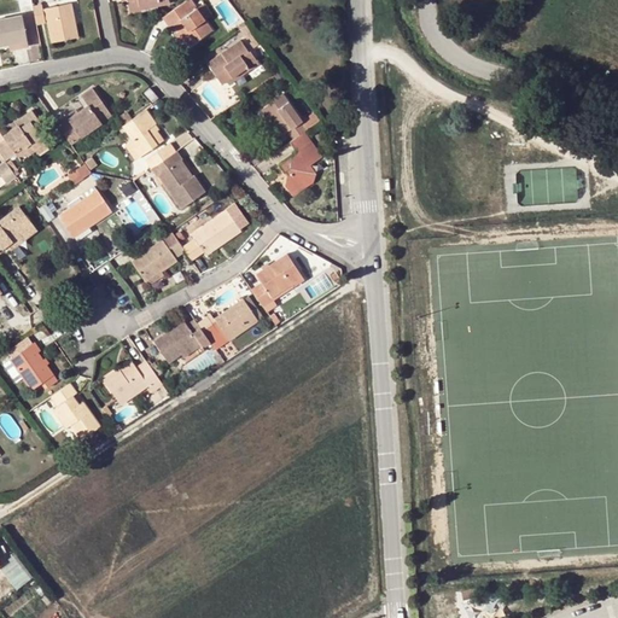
[(158,6),(170,4),(169,0),(127,0),(128,0),(130,12),(141,10),(141,5),(158,1),(158,6)]
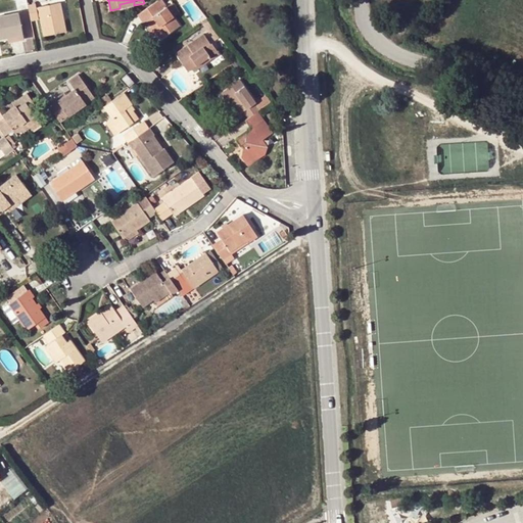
[(60,3),(40,8),(45,36),(66,32),(60,3)]
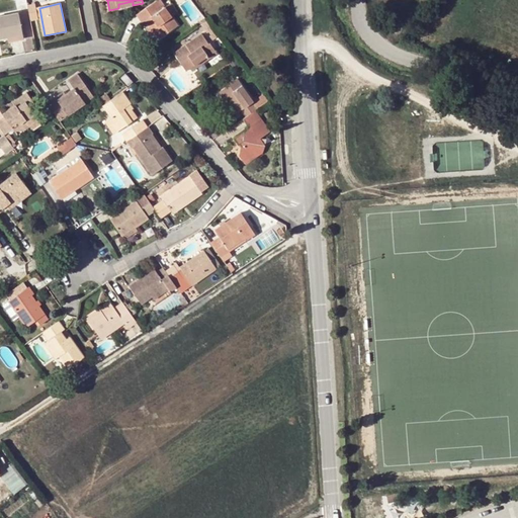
[(165,8),(172,17),(178,12),(171,3),(165,8)]
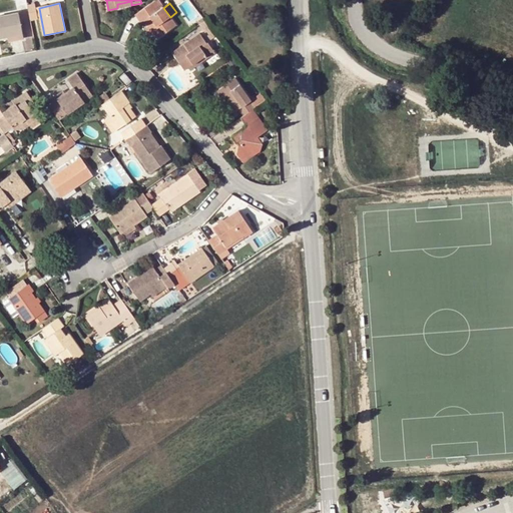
[(35,4),(28,6),(31,20),(38,19),(35,4)]
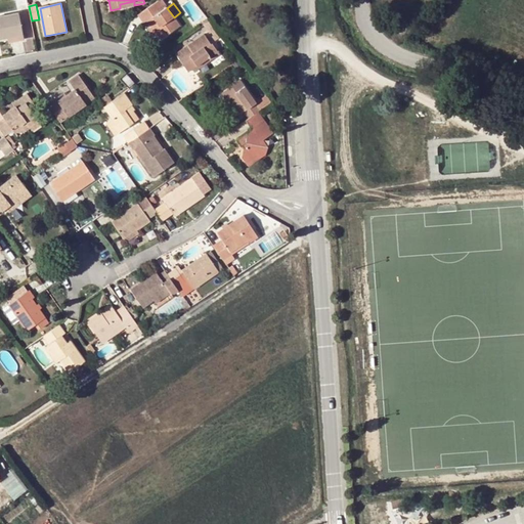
[(161,13),(154,4),(140,14),(146,24),(148,22),(158,34),(162,39),(180,26),(174,17),(167,8),(161,13)]
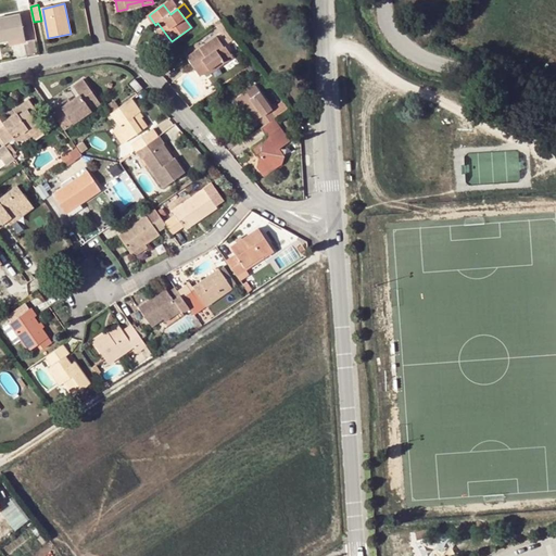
[(21,14),(0,17),(0,41),(9,39),(25,37),(21,14)]
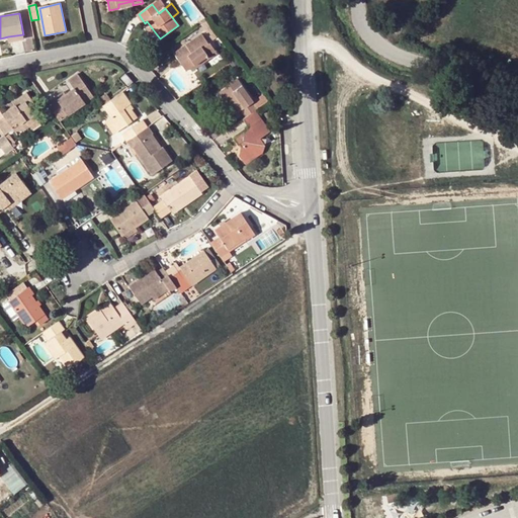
[(145,23),(154,35),(156,33),(147,21),(145,23)]
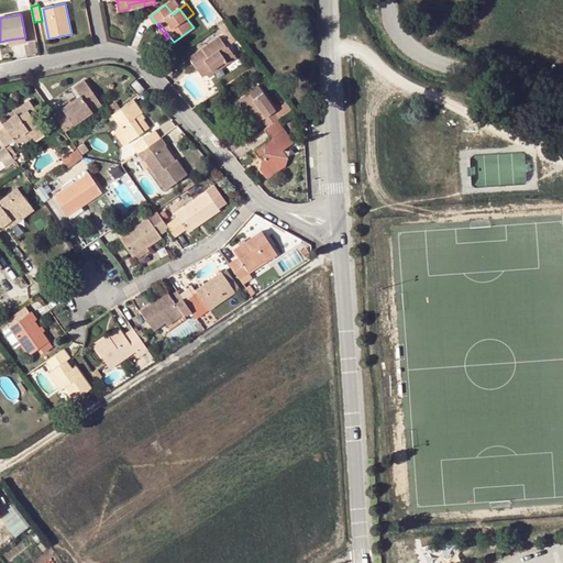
[(10,46),(26,43),(25,37),(9,40),(10,46)]
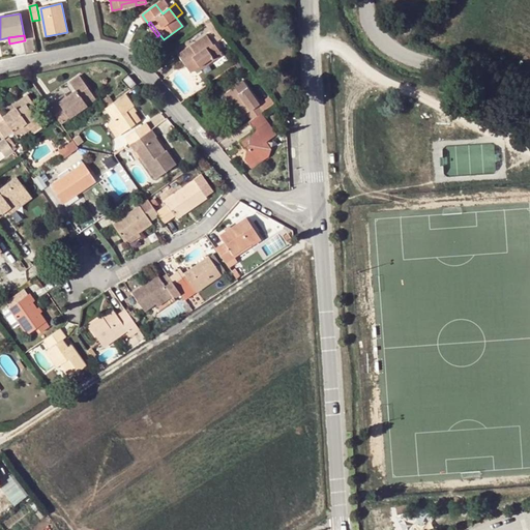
[(212,58),(213,61),(223,55),(215,45),(214,46),(207,35),(179,55),(183,61),(186,59),(188,64),(186,65),(192,72),(195,69),(212,58)]
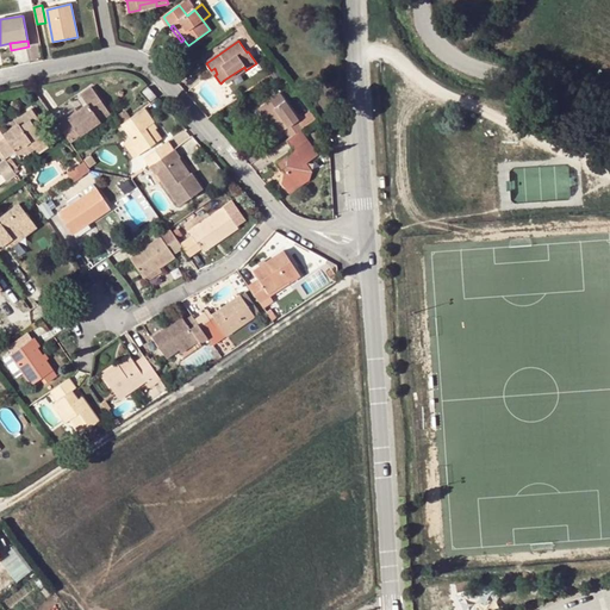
[(224,80),(226,83),(246,70),(244,67),(224,80)]
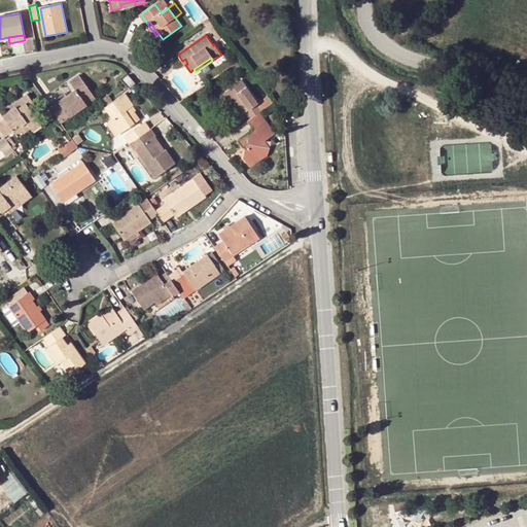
[(59,103),(58,101),(48,107),(60,125),(62,123),(85,106),(84,104),(93,98),(78,77),(69,83),(75,92),(66,98),(59,103)]
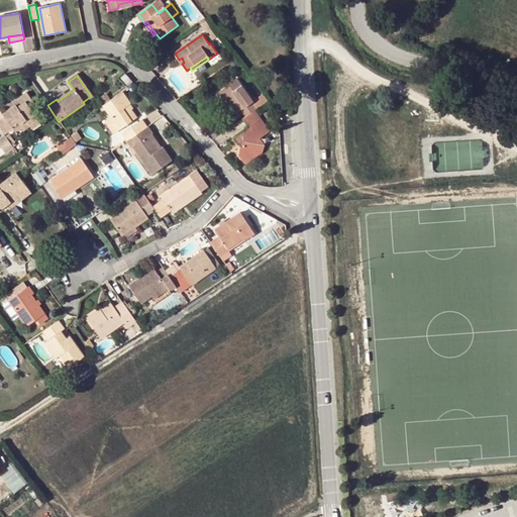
[(125,76),(121,80),(127,87),(131,83),(125,76)]
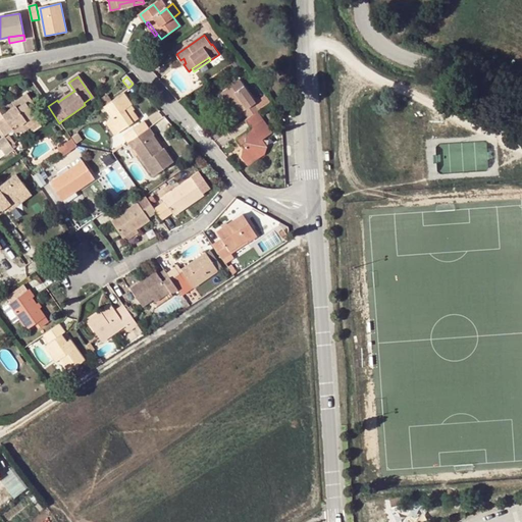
[(248,118),(257,111),(259,110),(255,104),(256,103),(240,80),(223,91),(235,107),(240,114),(243,112),(248,118)]
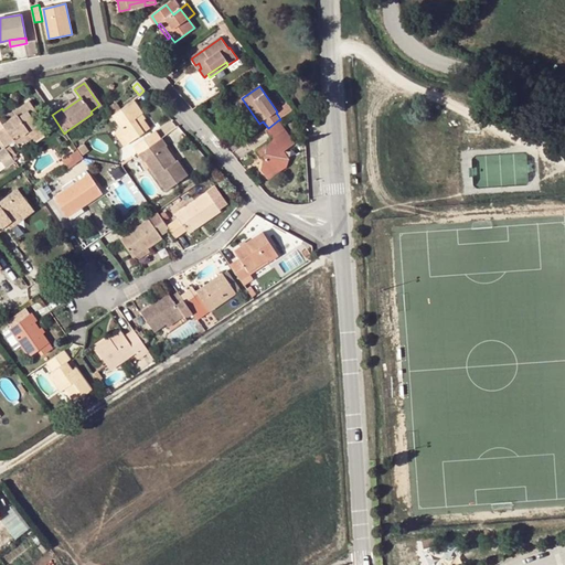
[(240,100),(252,118),(254,116),(242,98),(240,100)]
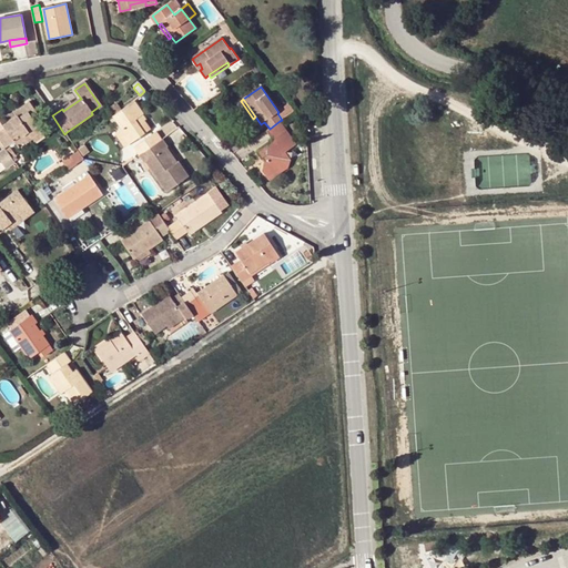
[(142,114),(133,102),(112,118),(121,130),(118,132),(127,145),(148,131),(138,118),(142,114)]
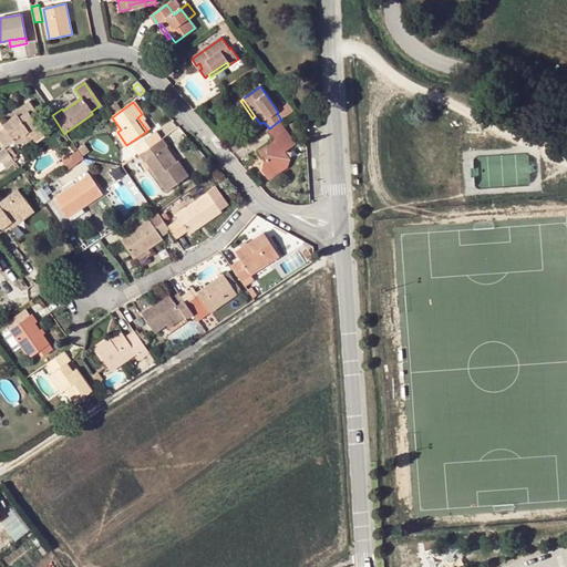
[(14,143),(21,137),(23,142),(30,136),(32,140),(42,133),(32,120),(30,115),(35,112),(29,103),(13,114),(16,117),(9,122),(3,126),(6,130),(0,133),(0,141),(4,148),(14,143)]
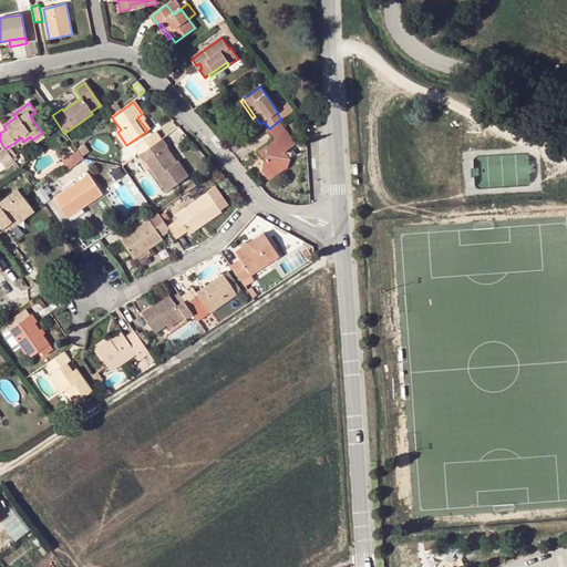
[(91,112),(92,114),(102,107),(100,105),(91,112)]
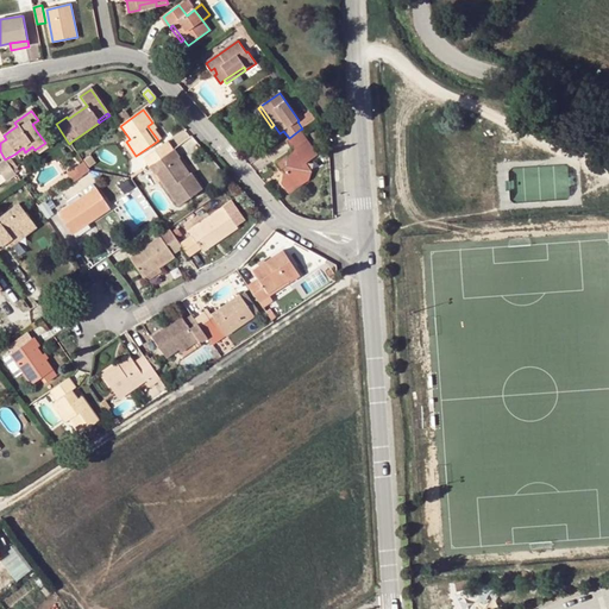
[(148,126),(158,140),(161,139),(155,130),(157,129),(152,123),(148,126)]
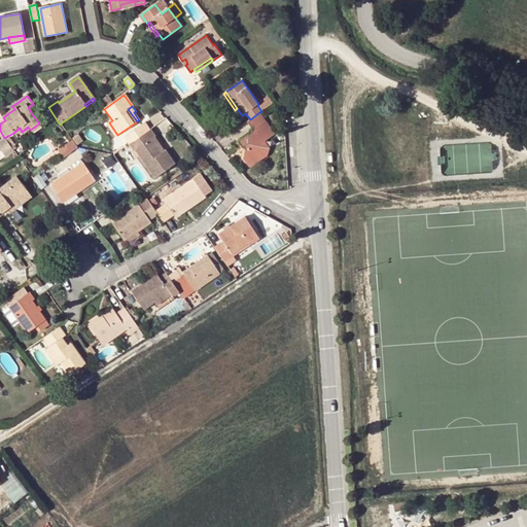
[(275,135),(259,112),(250,119),(247,120),(253,130),(239,140),(246,150),(244,159),(248,166),(260,156),(264,142),(266,141),(275,135)]
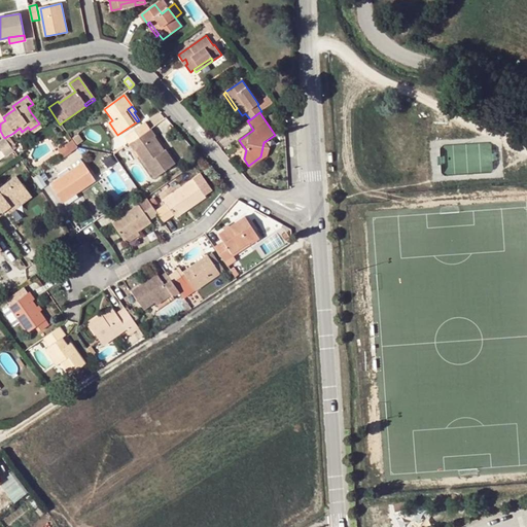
[(32,133),(40,127),(39,124),(30,130),(32,133)]
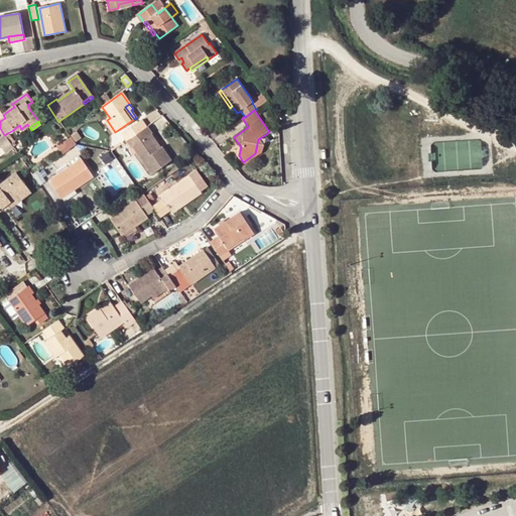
[(122,135),(126,142),(146,128),(142,121),(122,135)]
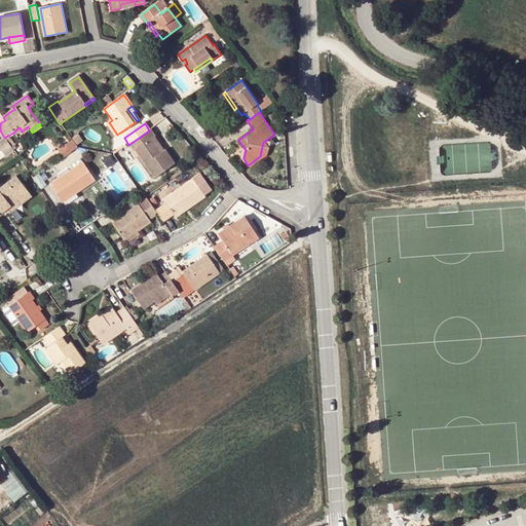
[(154,137),(149,130),(128,145),(134,151),(135,150),(154,178),(174,164),(164,150),(162,152),(159,154),(157,151),(158,150),(151,139),(153,138),(154,137)]
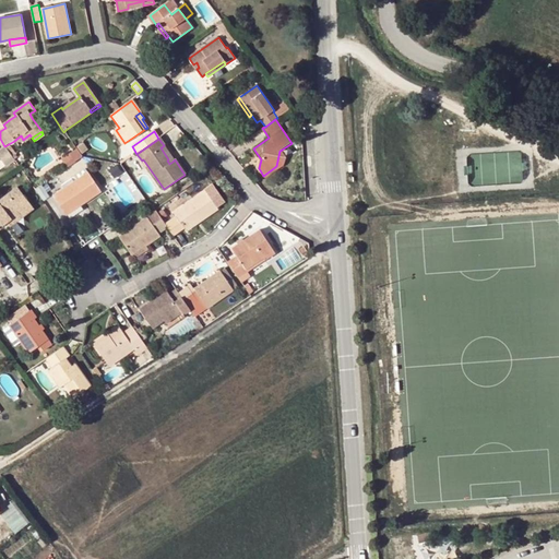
[(75,146),(81,154),(87,150),(82,142),(75,146)]
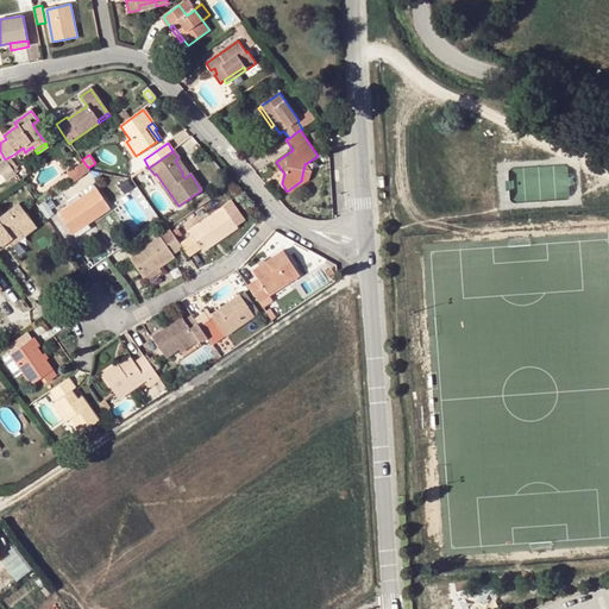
[(184,179),(188,176),(177,159),(175,161),(183,174),(182,175),(184,179)]
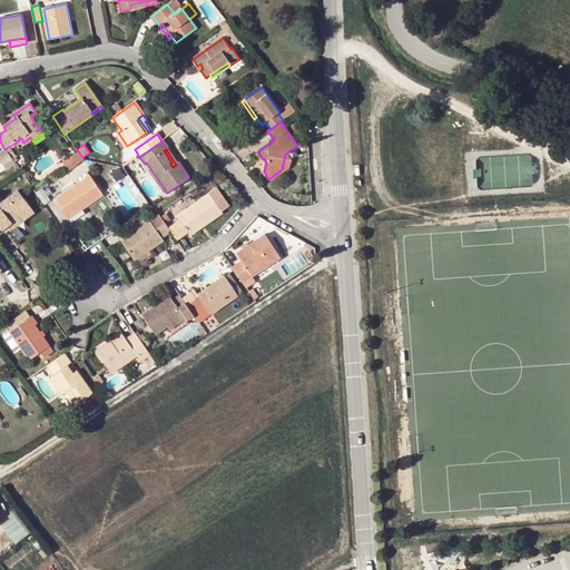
[(0,163),(6,170),(15,164),(12,159),(7,151),(6,150),(0,154),(0,163)]
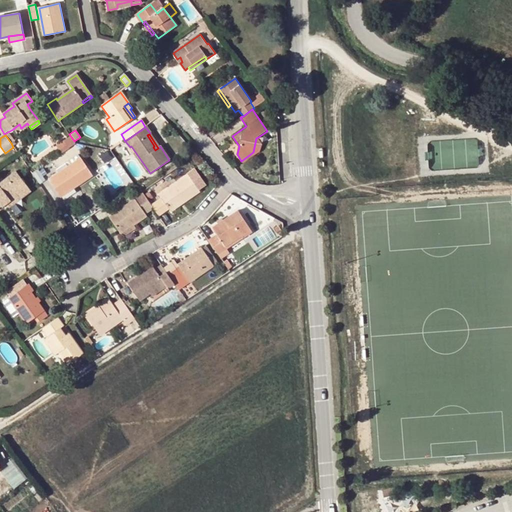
[(68,148),(74,143),(69,136),(63,141),(68,148)]
